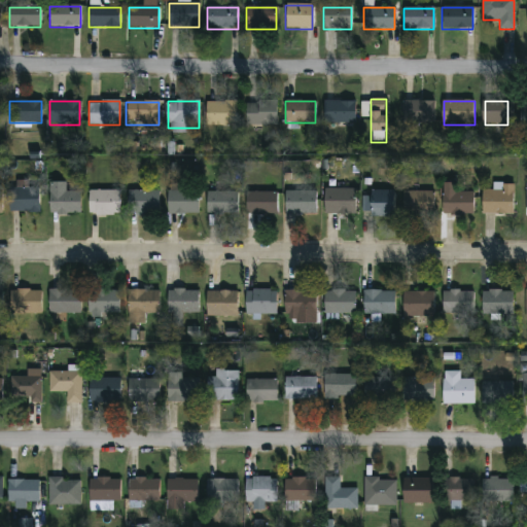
[(236,127),(205,127),(205,102),(236,102),(236,127)]
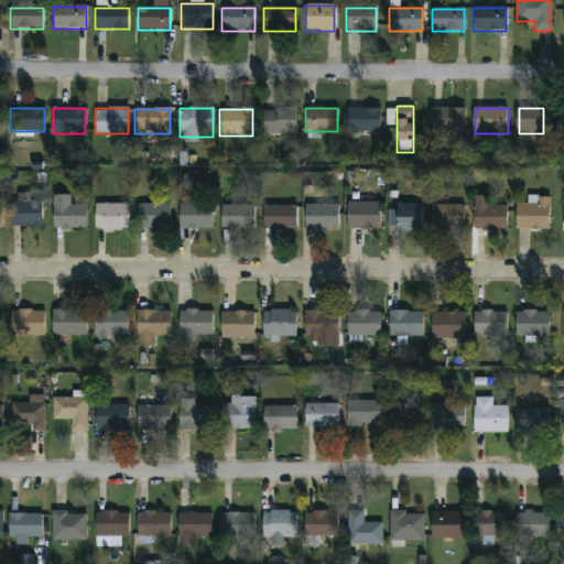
[(346,133),(346,109),(380,109),(380,133),(346,133)]
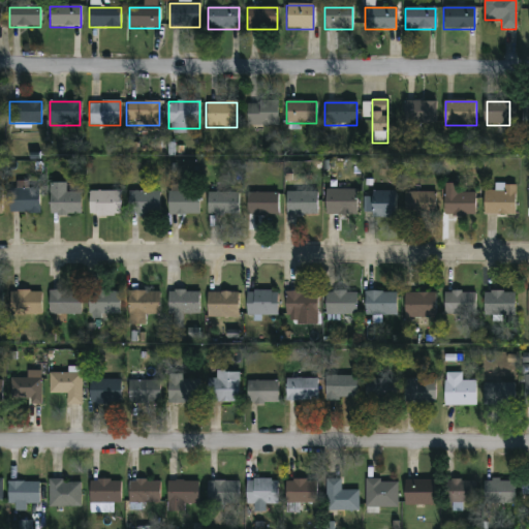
[(435,124),(404,124),(404,102),(435,102),(435,124)]
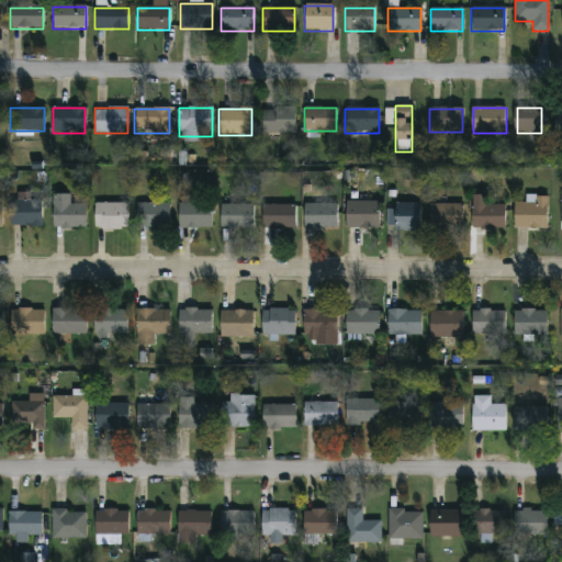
[(262,110),(295,110),(295,133),(262,133),(262,110)]
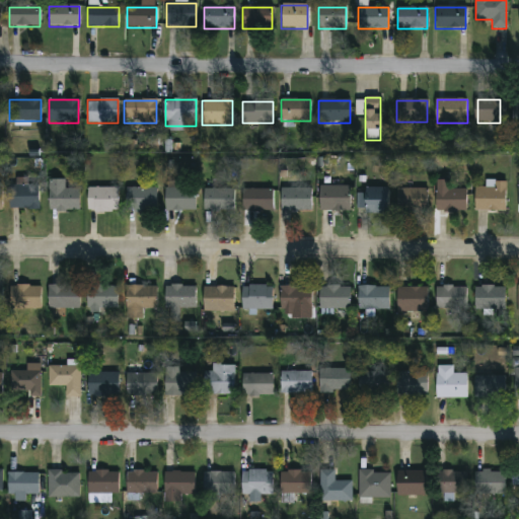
[(49,180),(65,180),(65,190),(79,190),(79,211),(49,211),(49,180)]
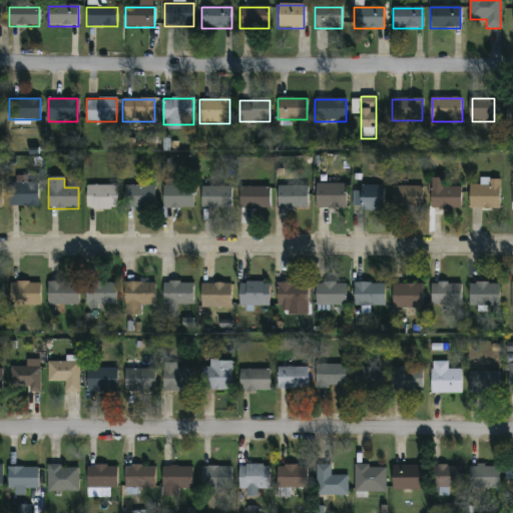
[(193,208),(163,208),(163,180),(177,180),(177,187),(193,187),(193,208)]
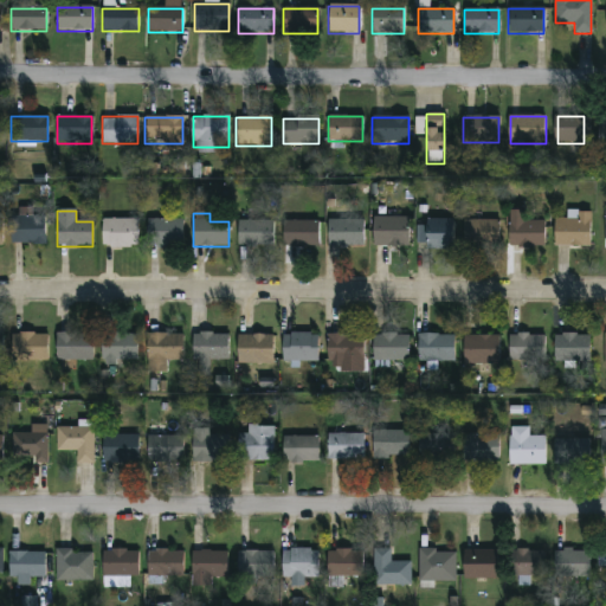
[(554,246),(554,219),(577,219),(577,213),(592,213),(592,246),(554,246)]
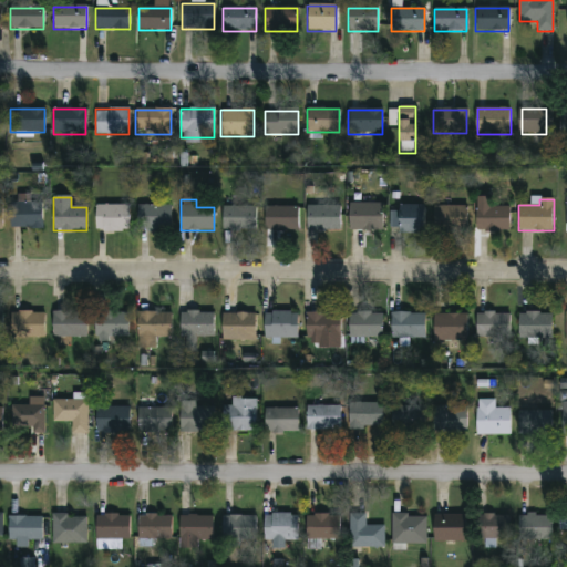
[(10,203),(41,203),(41,228),(10,228),(10,203)]
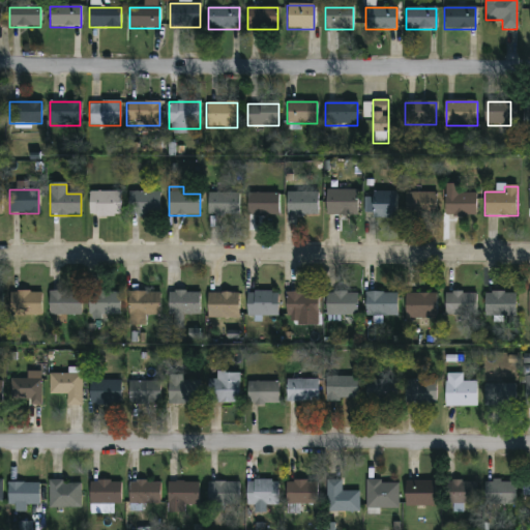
[(326,215),(326,190),(356,190),(356,215),(326,215)]
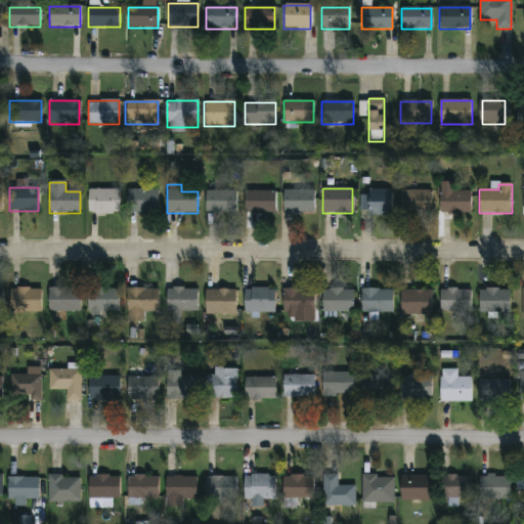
[(119,189),(119,213),(88,213),(88,189),(119,189)]
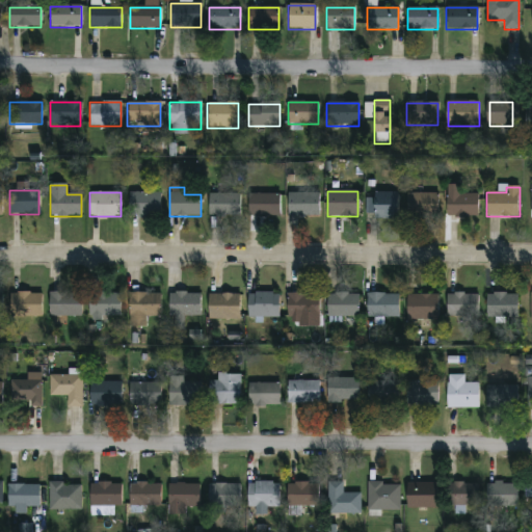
[(161,216),(130,216),(130,193),(161,193),(161,216)]
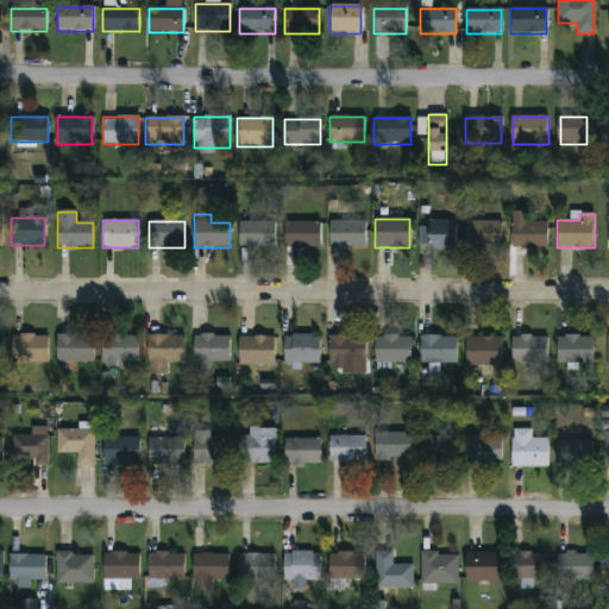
[(365,248),(330,248),(330,221),(365,221),(365,248)]
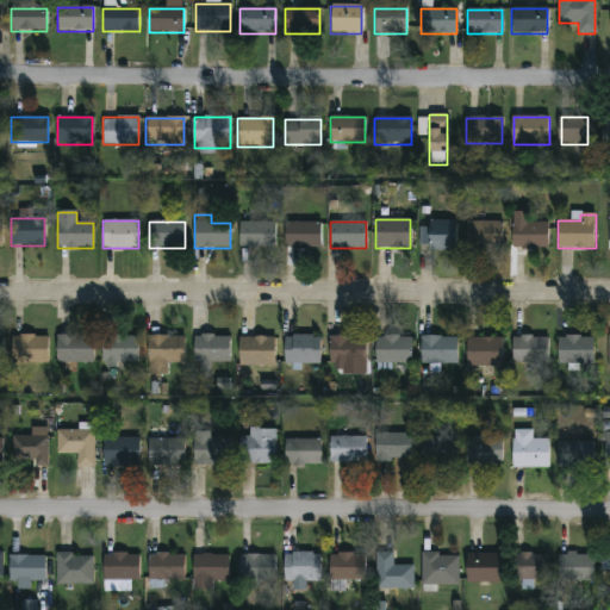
[(455,250),(425,250),(425,222),(455,222),(455,250)]
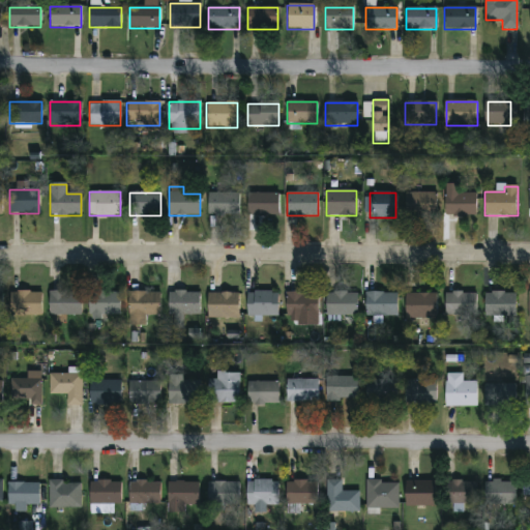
[(208,215),(208,194),(239,194),(239,215),(208,215)]
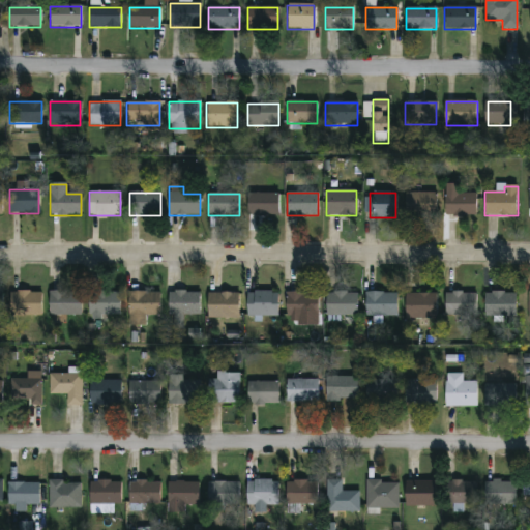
[(248,215),(248,194),(276,194),(276,215),(248,215)]
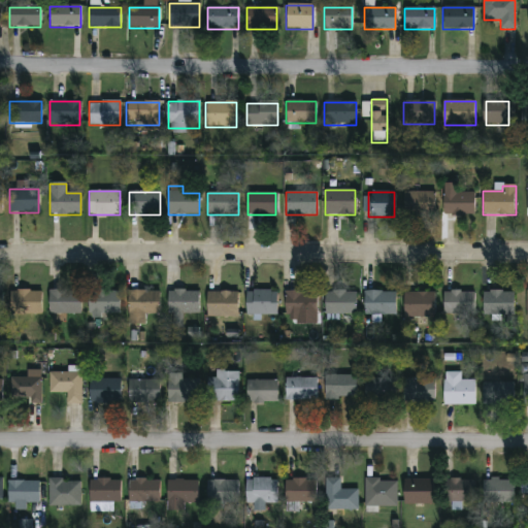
[(434,193),(434,215),(402,215),(402,193),(434,193)]
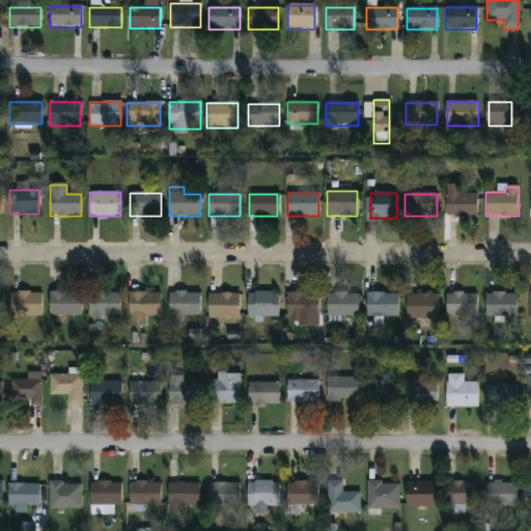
[(477,217),(446,217),(446,194),(477,194),(477,217)]
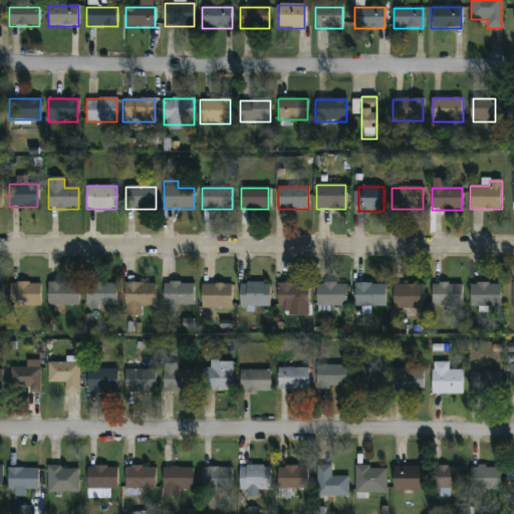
[(39,282),(39,305),(11,305),(11,282),(39,282)]
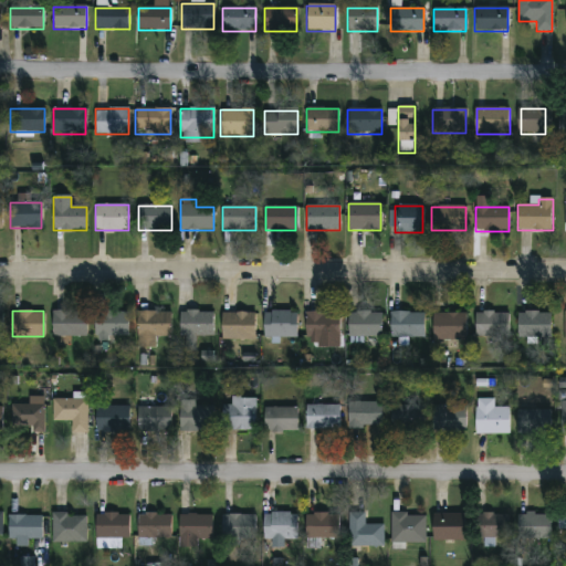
[(85,311),(85,336),(52,336),(52,311),(85,311)]
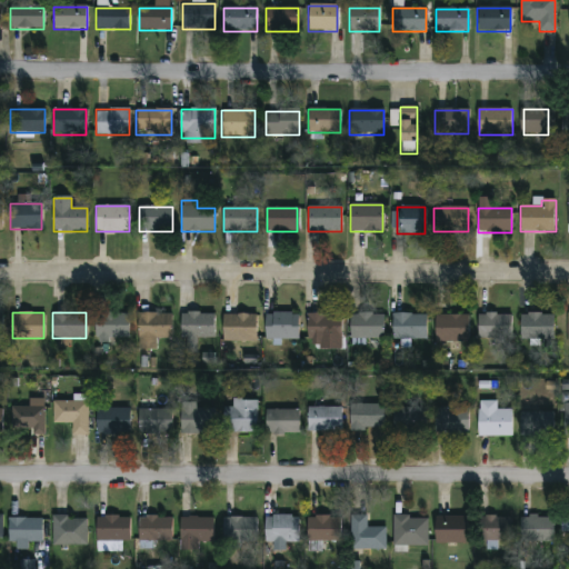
[(298,340),(266,340),(266,312),(298,312),(298,340)]
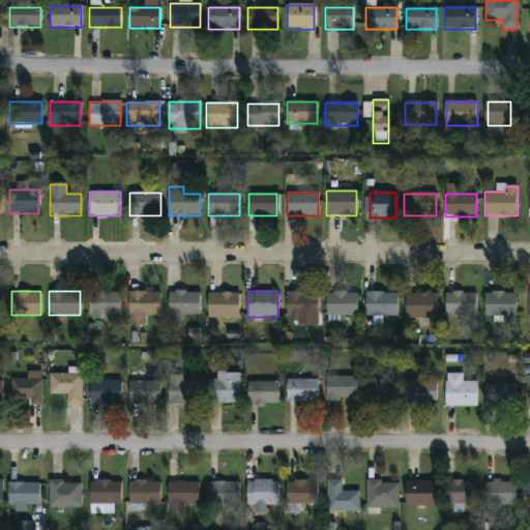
[(120,315),(90,315),(90,292),(120,292),(120,315)]
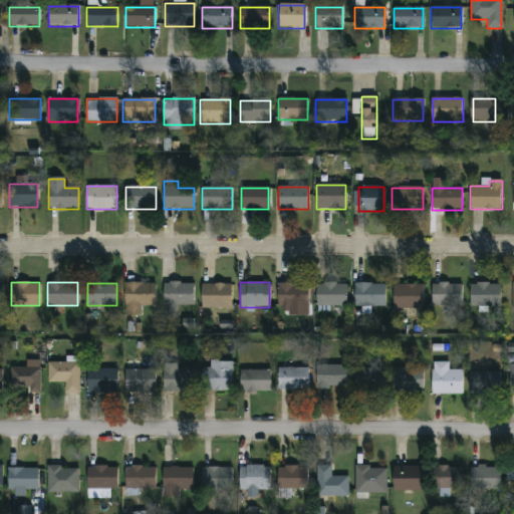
[(142,315),(124,315),(124,283),(156,283),(156,306),(142,306),(142,315)]
